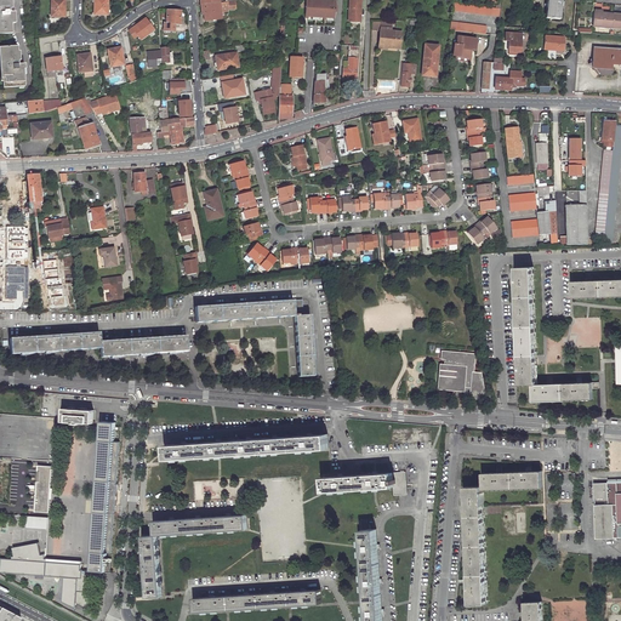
[(0,0),(0,34),(11,33),(11,23),(13,23),(12,12),(10,12),(9,0),(0,0)]
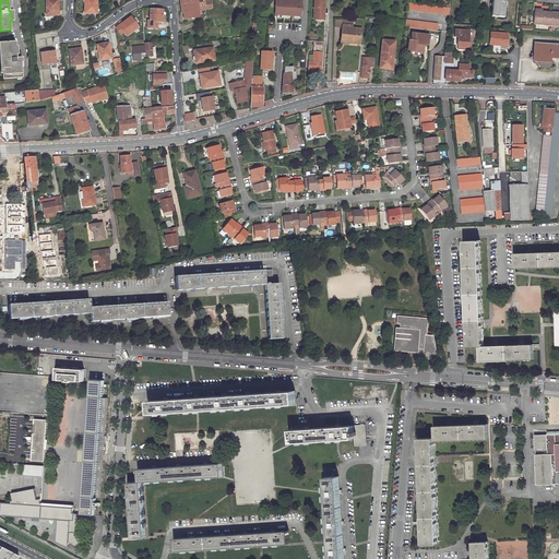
[(58,0),(46,0),(46,15),(59,15),(58,0)]
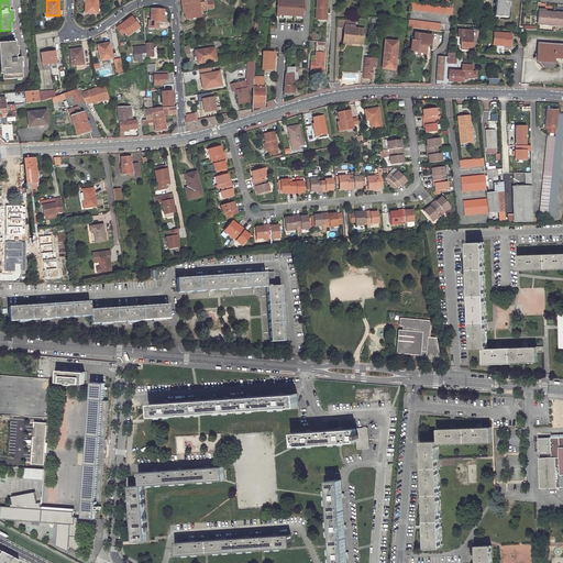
[(98,0),(86,0),(86,13),(98,13),(98,0)]
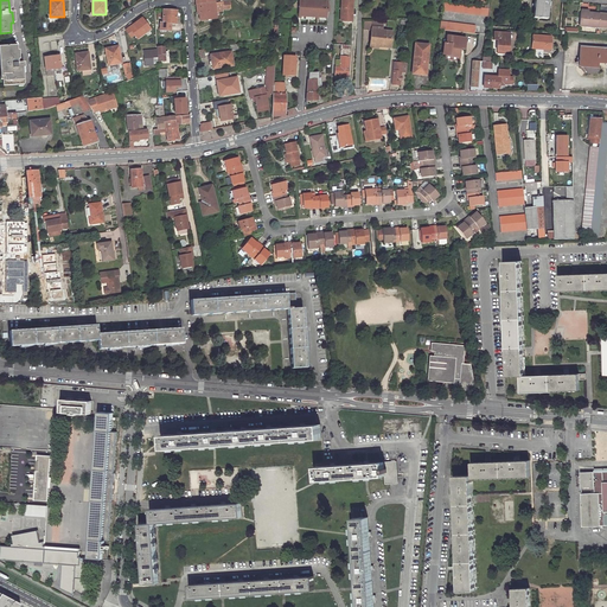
[(326,2),(299,0),(298,17),(326,18),(326,2)]
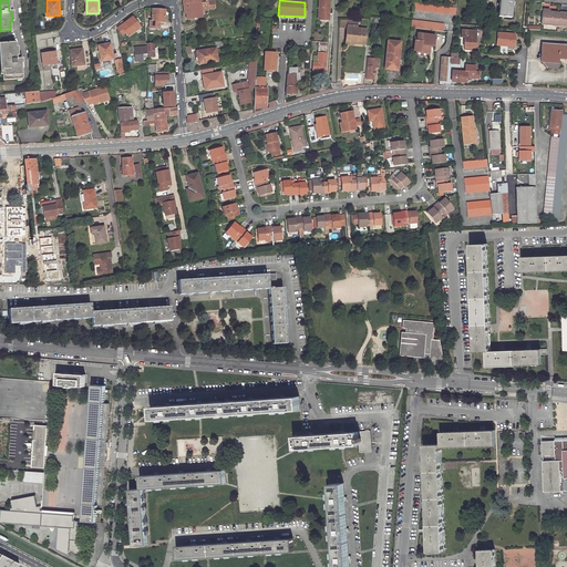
[(329,20),(329,0),(318,0),(318,20),(329,20)]
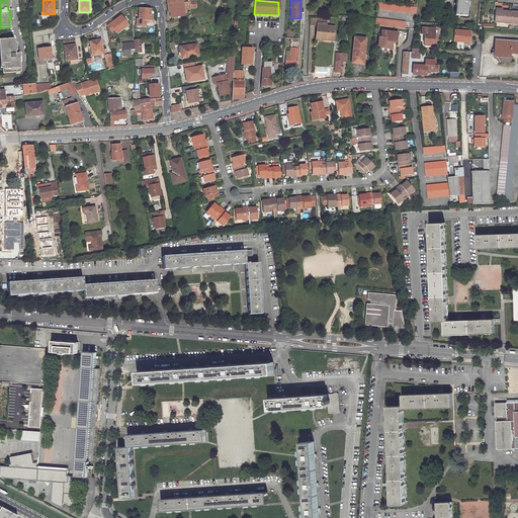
[(455,0),(455,4),(454,4),(453,6),(455,6),(454,15),(466,16),(467,6),(468,6),(468,2),(467,2),(467,0),(455,0)]
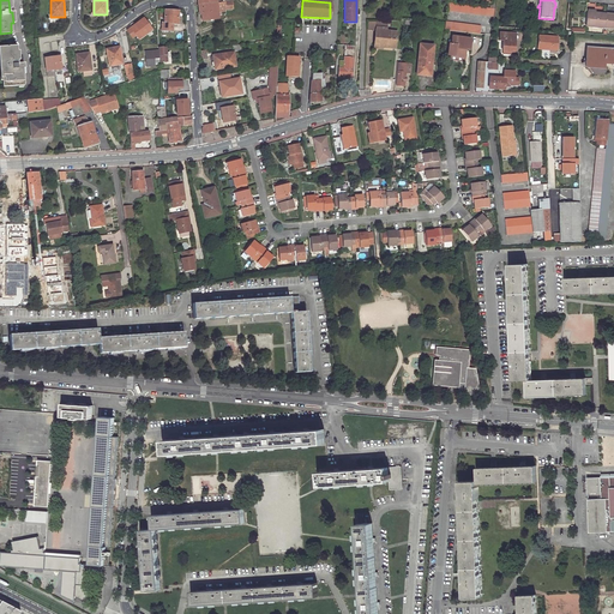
[(224,1),(217,2),(218,12),(226,12),(224,11),(233,10),(232,1),(224,1)]
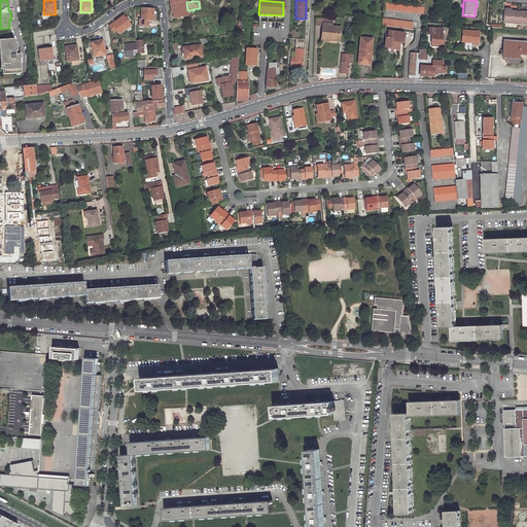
[(171,12),(173,12),(174,18),(187,16),(187,10),(186,2),(170,4),(171,12)]
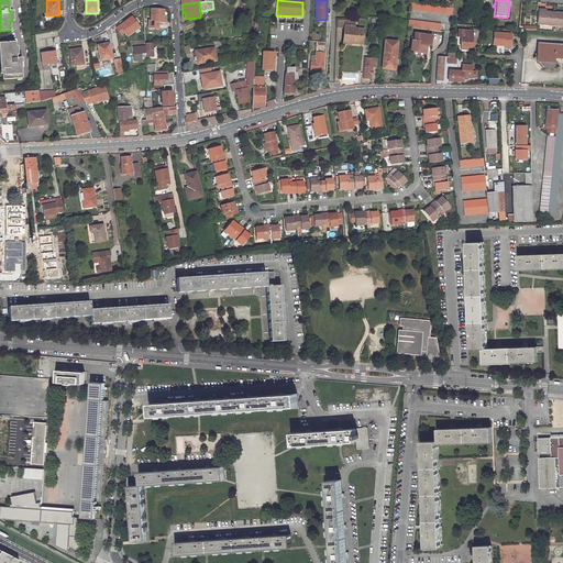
[(409,10),(453,14),(454,7),(410,2),(409,10)]
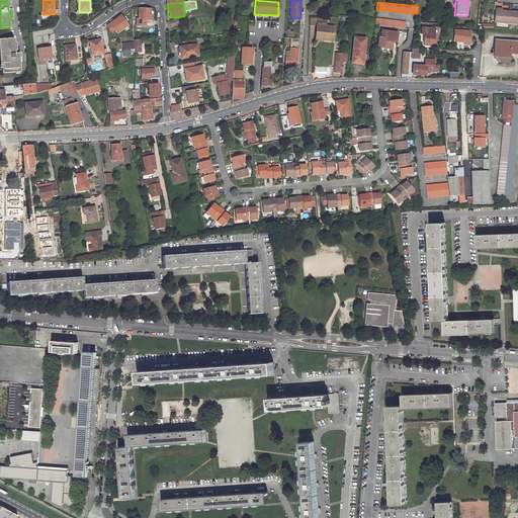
[(140,9),(139,19),(138,19),(137,25),(146,26),(146,20),(150,20),(151,9),(140,9)]
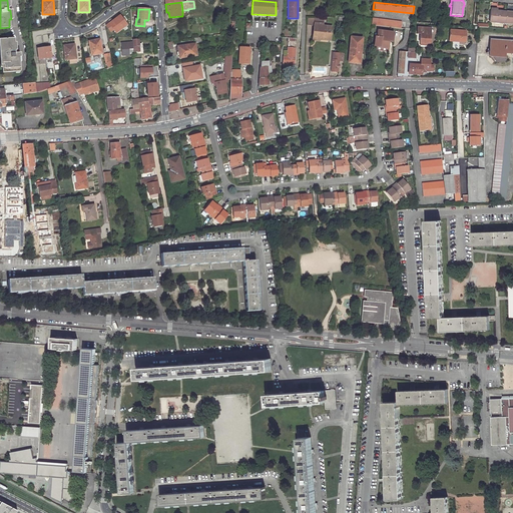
[(497,12),(491,12),(491,23),(505,24),(506,13),(497,12)]
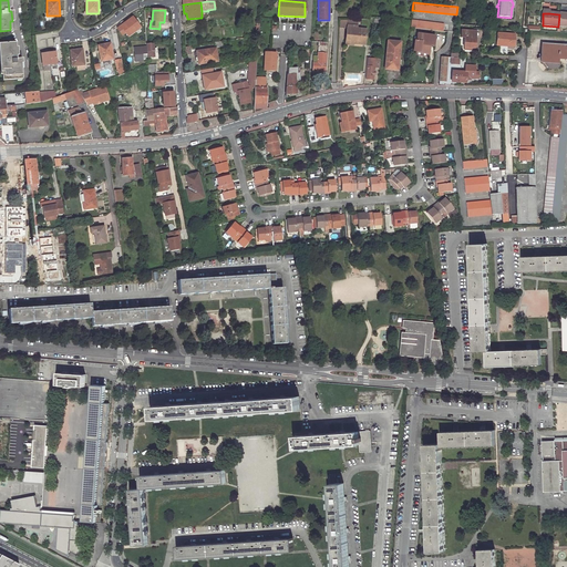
[(132,17),(116,28),(122,35),(126,33),(129,37),(141,28),(132,17)]
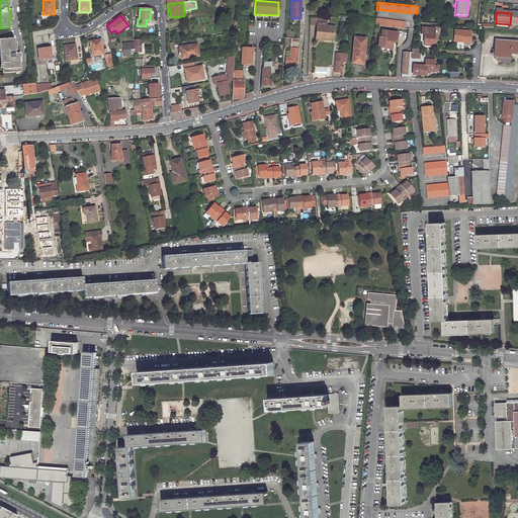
[(405,27),(406,21),(375,18),(374,24),(405,27)]
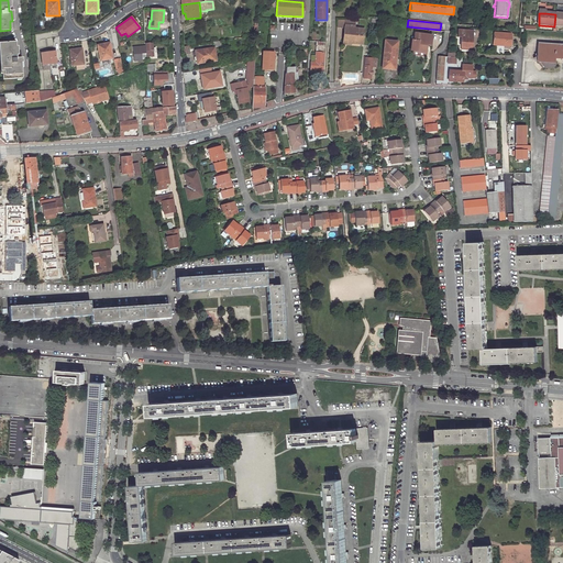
[(355,29),(346,28),(345,39),(352,40),(352,42),(364,43),(365,29),(355,29)]
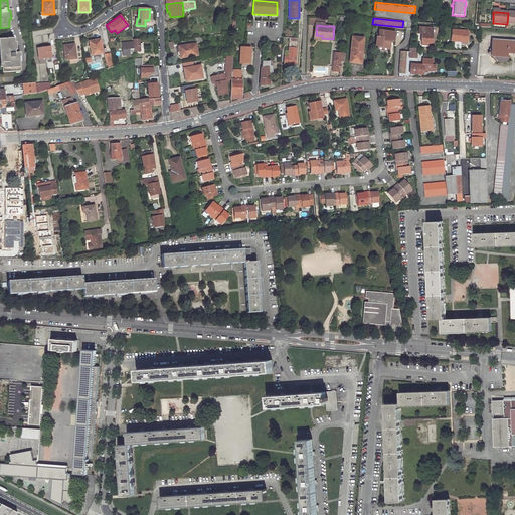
[(431,28),(419,27),(418,33),(421,33),(421,42),(422,42),(431,43),(432,43),(432,33),(431,33),(431,28)]
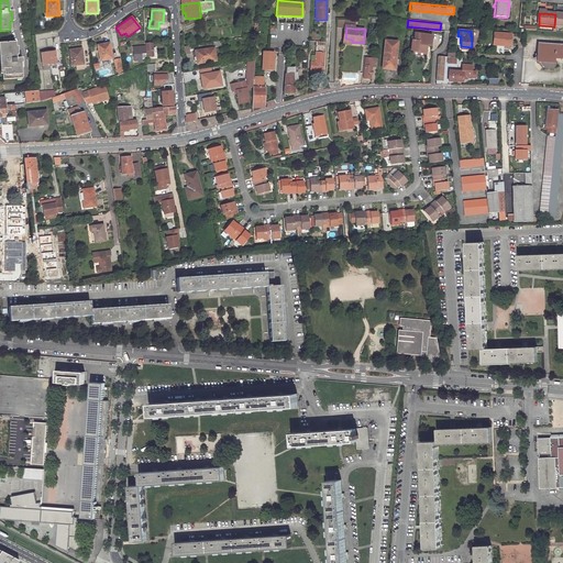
[(432,35),(415,33),(414,41),(412,40),(410,52),(414,52),(414,56),(428,57),(429,50),(431,50),(432,35)]
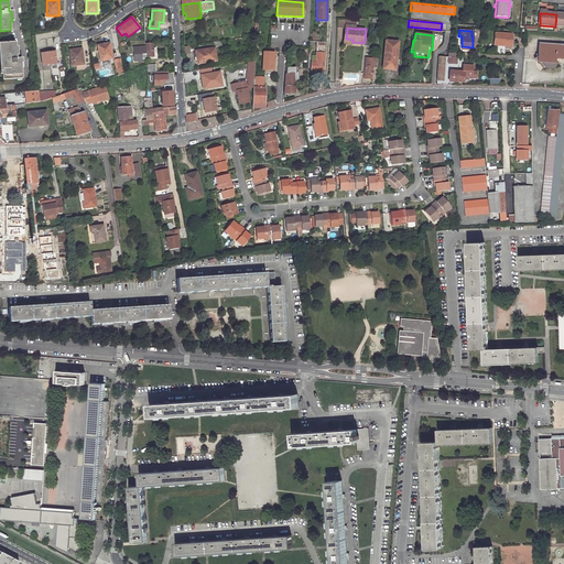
[(512,34),(495,33),(494,45),(499,45),(499,43),(511,44),(512,34)]
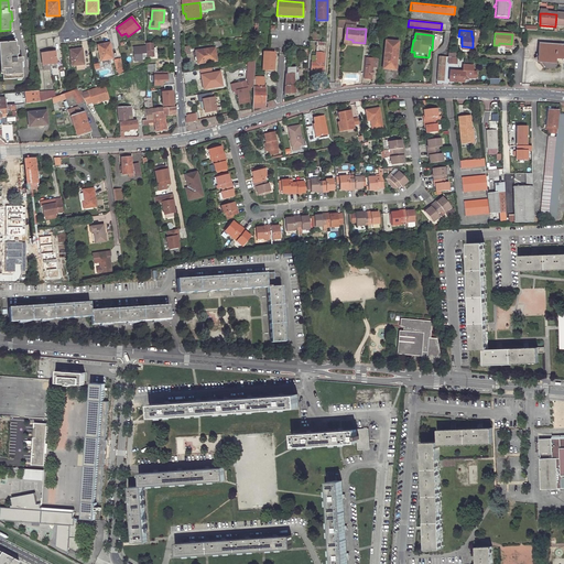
[(399,42),(386,41),(383,68),(393,69),(393,71),(398,71),(399,60),(397,60),(399,42)]
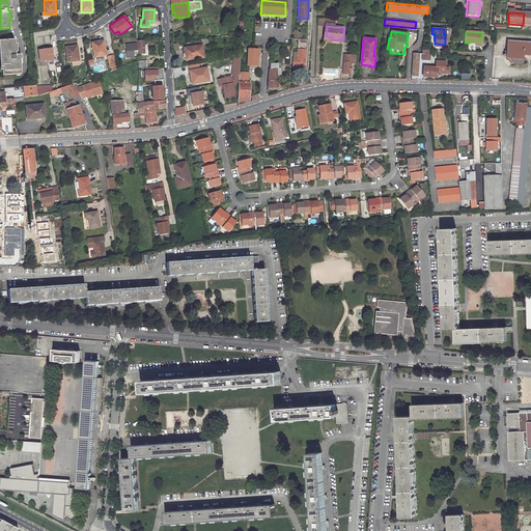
[(15,39),(0,40),(0,42),(1,51),(0,51),(0,59),(1,60),(2,75),(21,74),(20,53),(16,54),(15,39)]
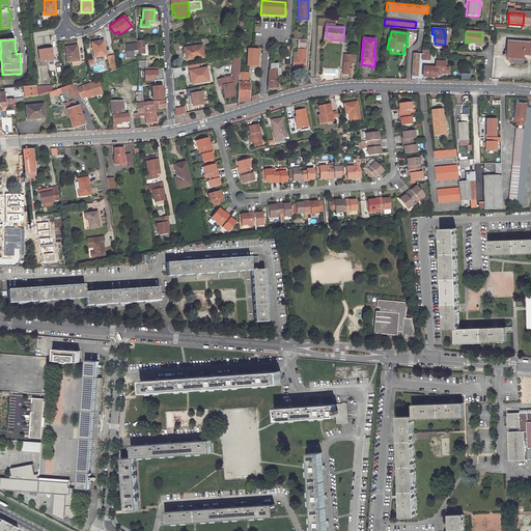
[(104,40),(91,43),(94,57),(106,55),(104,40)]
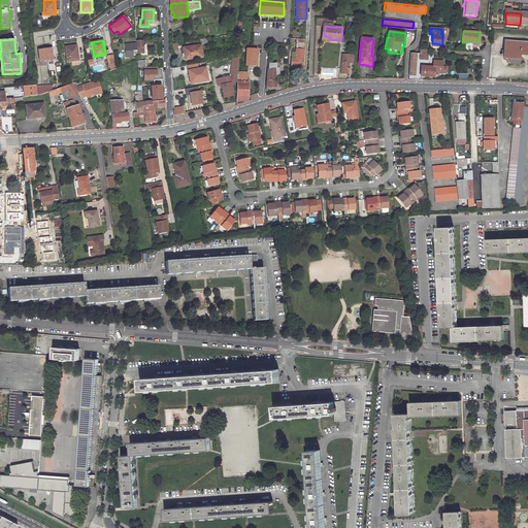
[(132,43),(125,44),(125,47),(126,47),(126,53),(125,54),(125,58),(133,57),(132,50),(137,48),(137,54),(143,53),(143,48),(146,48),(146,44),(143,45),(142,40),(137,41),(137,45),(132,45),(132,43)]
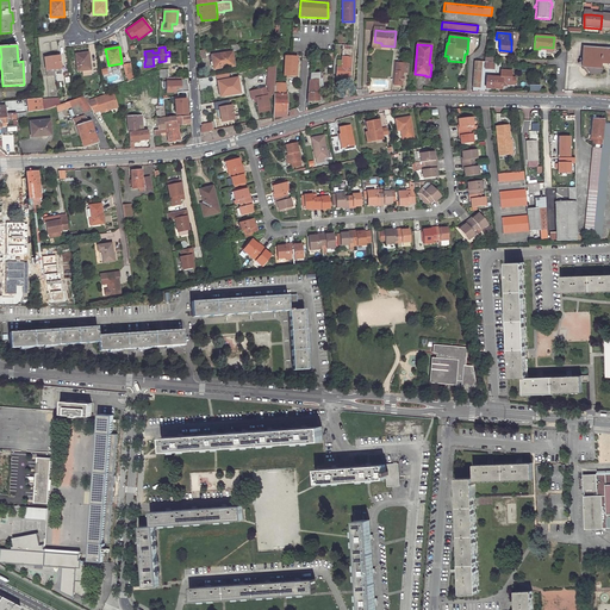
[(609,49),(583,48),(582,67),(601,68),(601,62),(609,62),(609,49)]
